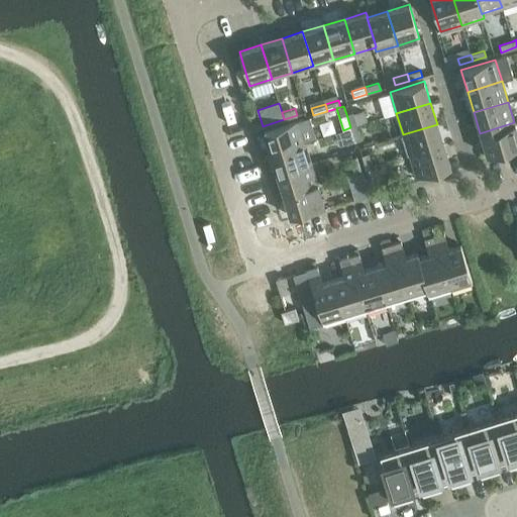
[(353,112),(346,114),(350,127),(357,125),(353,112)]
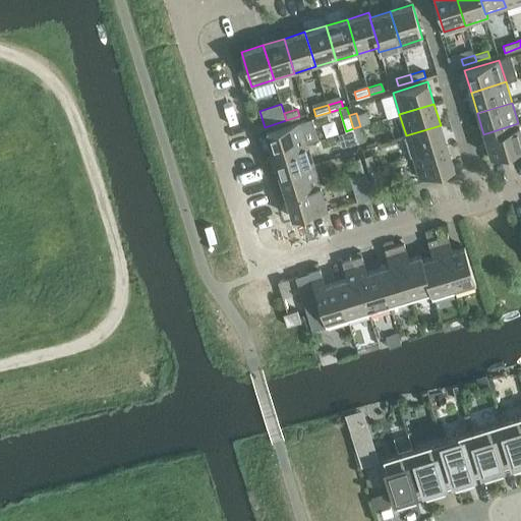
[(266,132),(273,154),(307,142),(319,139),(311,118),(266,132)]
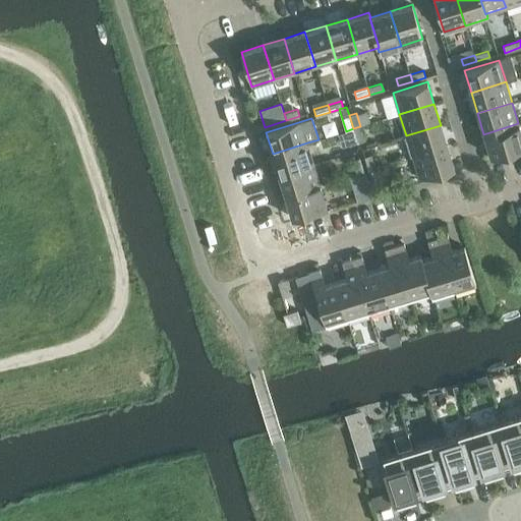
[(520,131),(518,123),(483,134),(490,157),(520,147),(520,131)]
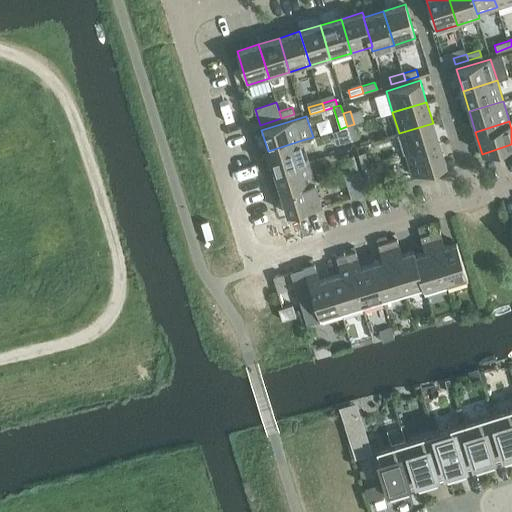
[(399,133),(405,154),(439,143),(433,123),(399,133)]
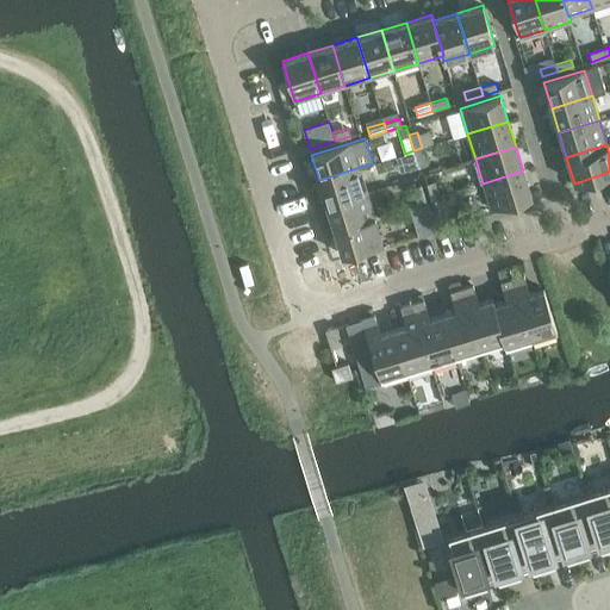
[(414,150),(405,154),(410,169),(427,165),(422,148),(414,150)]
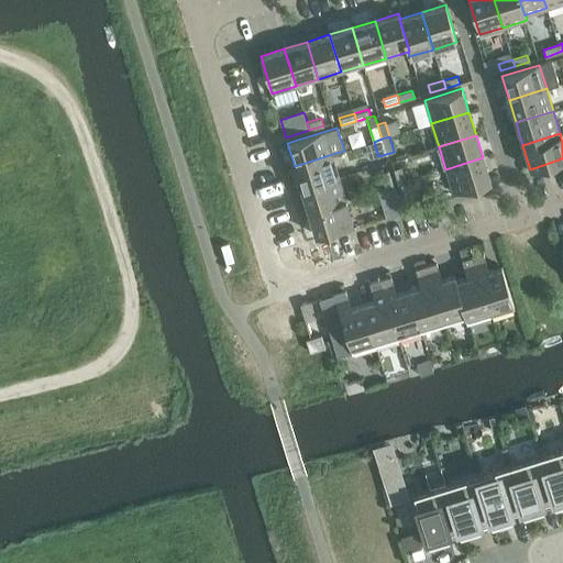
[(295,166),(301,189),(339,177),(332,154),(295,166)]
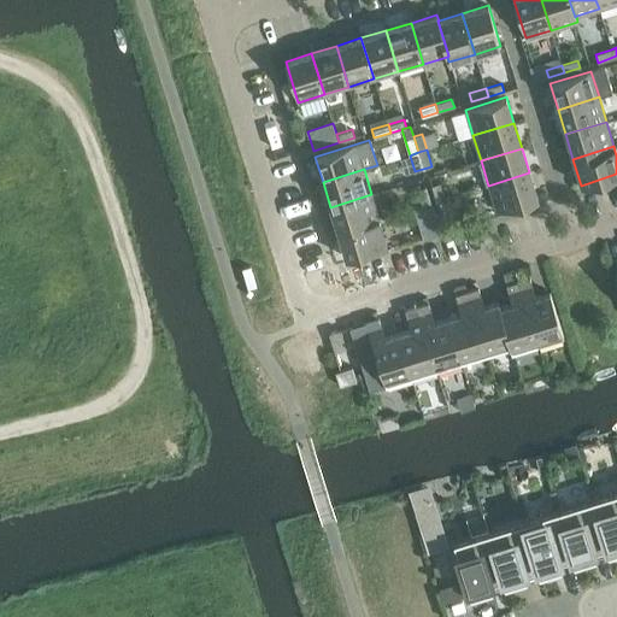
[(529,172),(488,186),(497,211),(538,199),(529,172)]
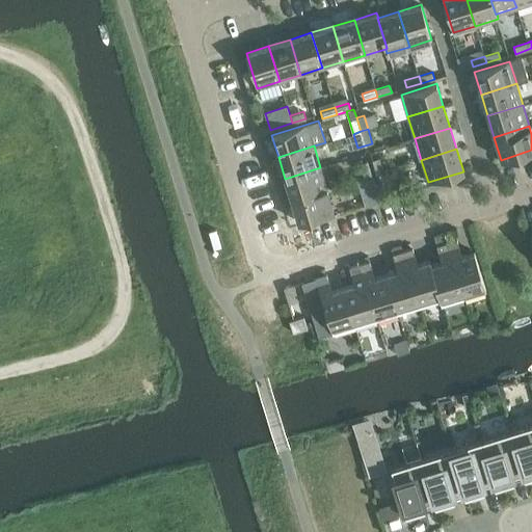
[(372,160),(376,174),(383,171),(379,158),(372,160)]
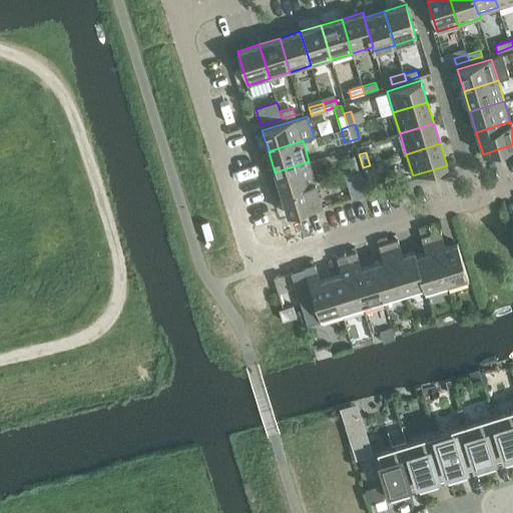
[(348,157),(352,171),(359,168),(354,155),(348,157)]
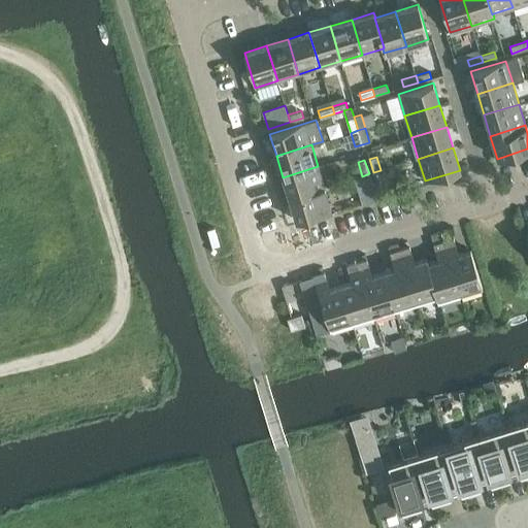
[(283,177),(289,198),(324,188),(318,166),(283,177)]
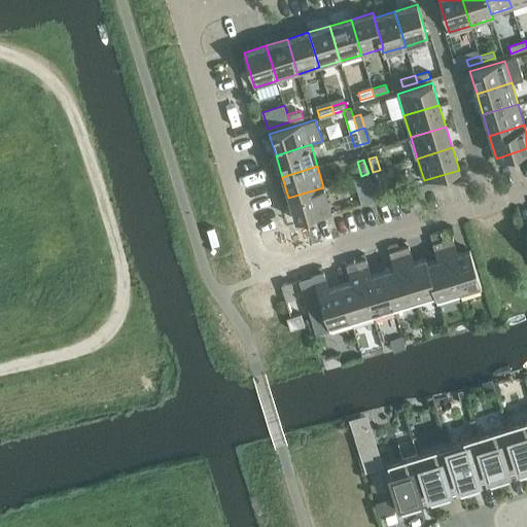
[(380,170),(373,172),(377,185),(384,183),(380,170)]
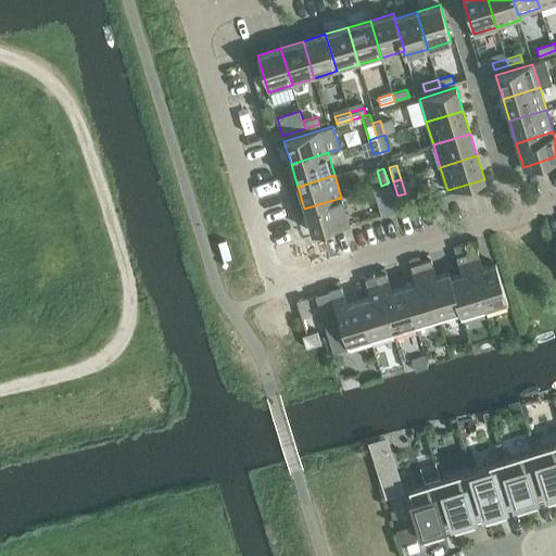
[(389,182),(381,186),(373,188),(380,215),(396,211),(389,182)]
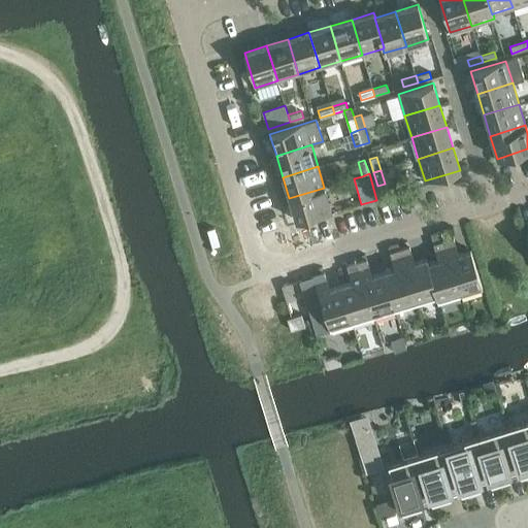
[(324,188),(289,198),(296,221),(331,209),(324,188)]
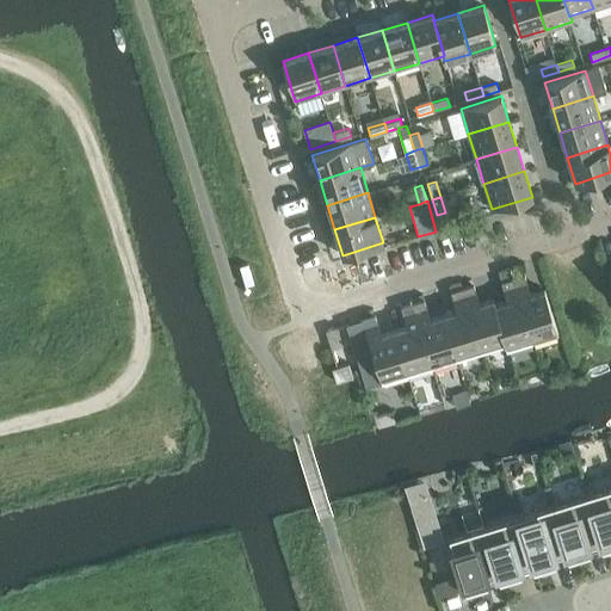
[(524,275),(513,278),(532,341),(559,333),(544,289),(530,294),(524,275)]
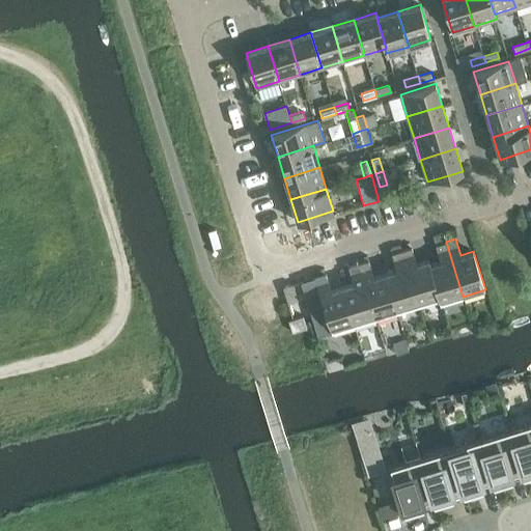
[(441,261),(430,264),(429,264),(440,299),(439,299),(440,304),(463,297),(446,242),(436,245),(441,261)]
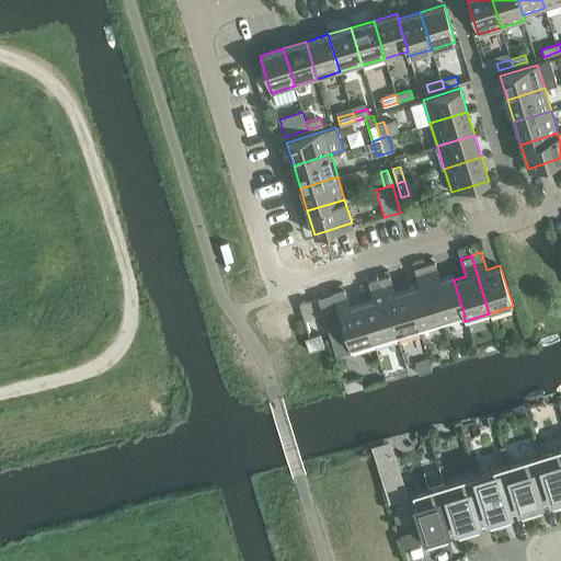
[(435,261),(424,264),(442,322),(464,316),(465,316),(454,279),(455,279),(454,274),(441,278),(435,261)]
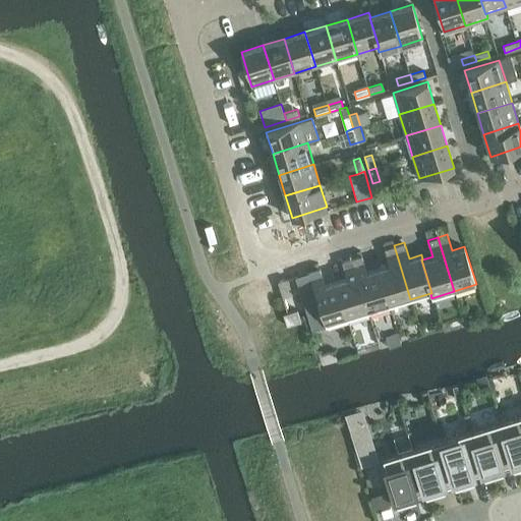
[(389,265),(378,268),(390,305),(410,299),(394,245),(384,248),(389,265)]
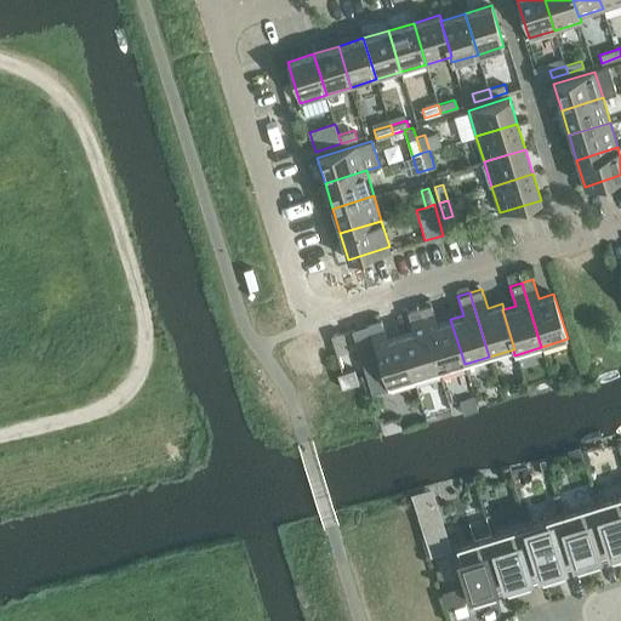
[(431,305),(420,308),(439,372),(465,364),(450,319),(437,324),(431,305)]
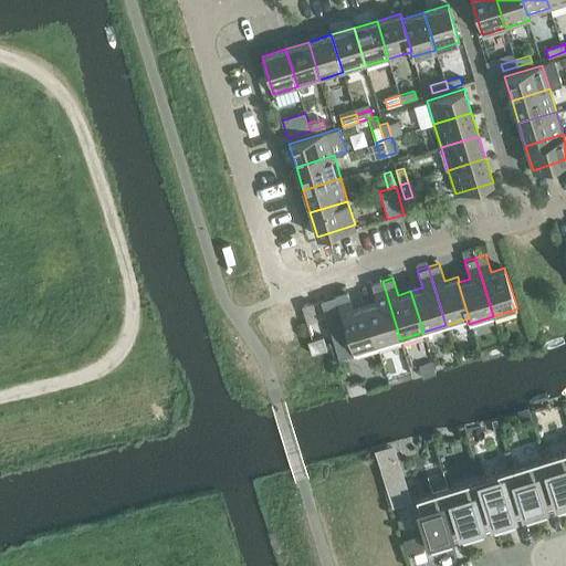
[(377,302),(365,305),(377,346),(400,339),(383,281),(371,284),(377,302)]
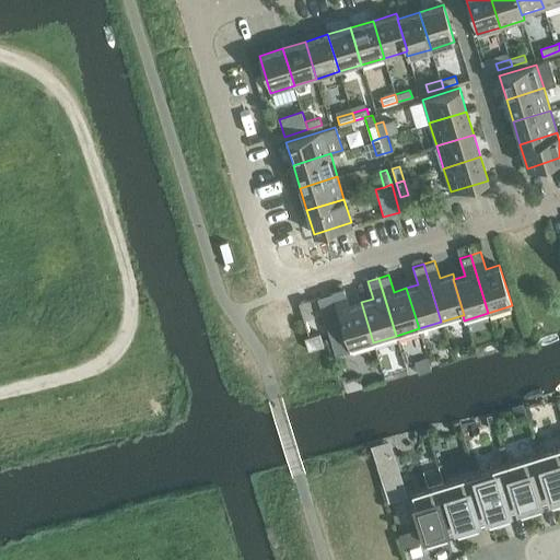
[(373,342),(361,302),(349,306),(343,288),(331,292),(333,293),(317,298),(328,333),(342,328),(349,349),(350,349),(350,350),(373,342)]
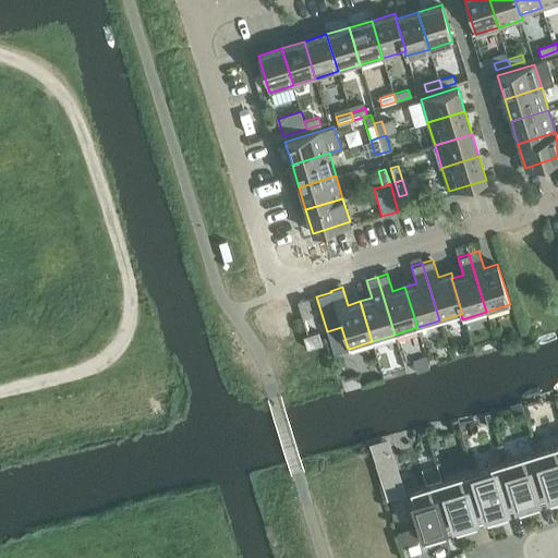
[(298,302),(303,318),(313,315),(308,299),(298,302)]
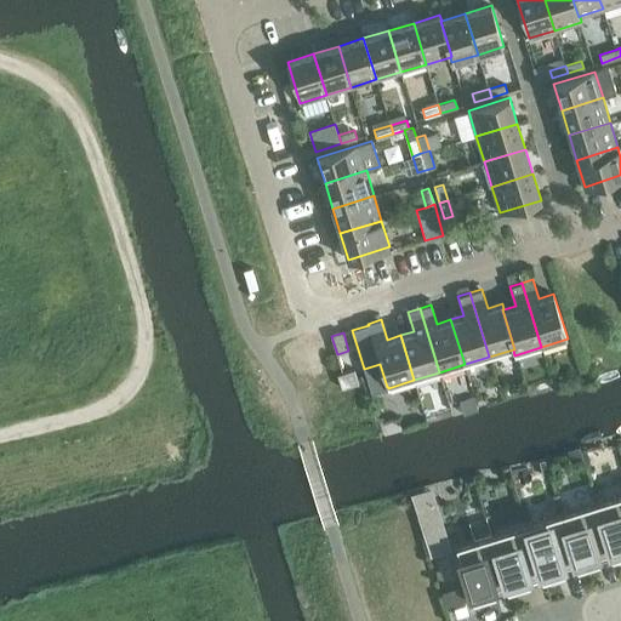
[(337,374),(342,388),(359,382),(354,369),(337,374)]
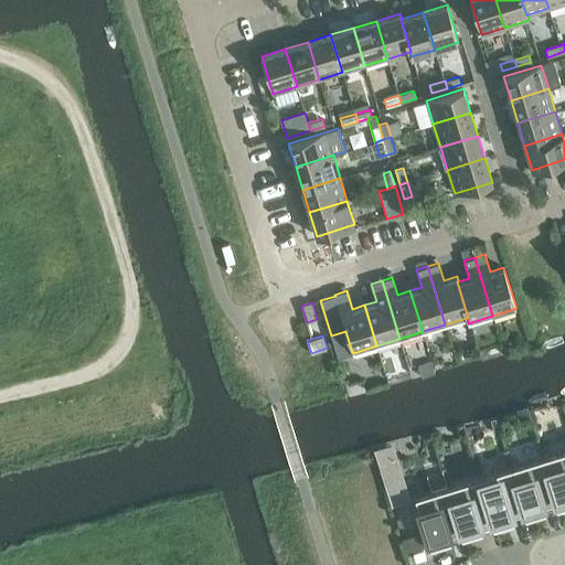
[(391,445),(376,449),(393,502),(407,498),(400,473),(398,473),(396,469),(398,468),(391,445)]
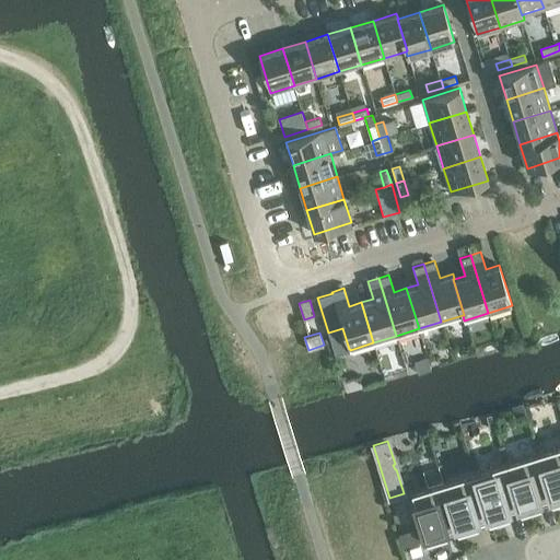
[(559,444),(538,452),(553,502),(559,500),(559,444)]
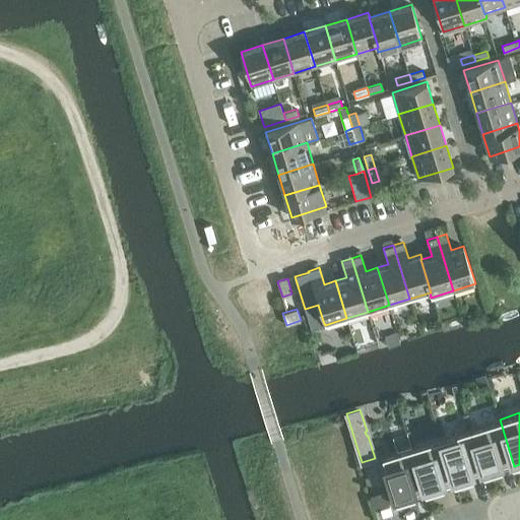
[(500,419),(470,429),(484,475),(502,470),(502,469),(500,463),(510,460),(512,467),(514,466),(500,419)]
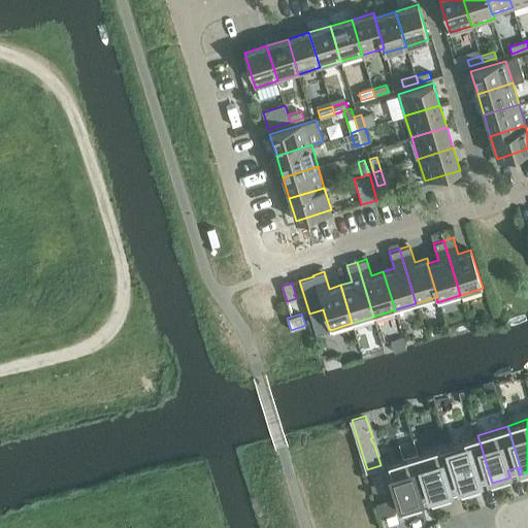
[(477,435),(448,444),(462,492),(481,487),(480,485),(480,486),(477,480),(488,475),(490,484),(492,483),(477,435)]
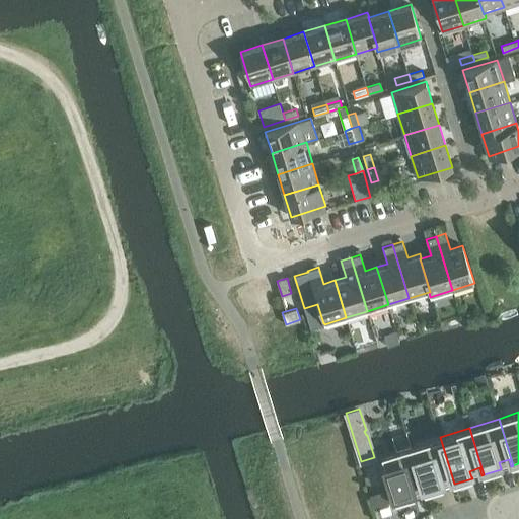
[(440,437),(411,446),(425,493),(443,488),(443,486),(442,486),(441,479),(451,476),(453,485),(454,484),(440,437)]
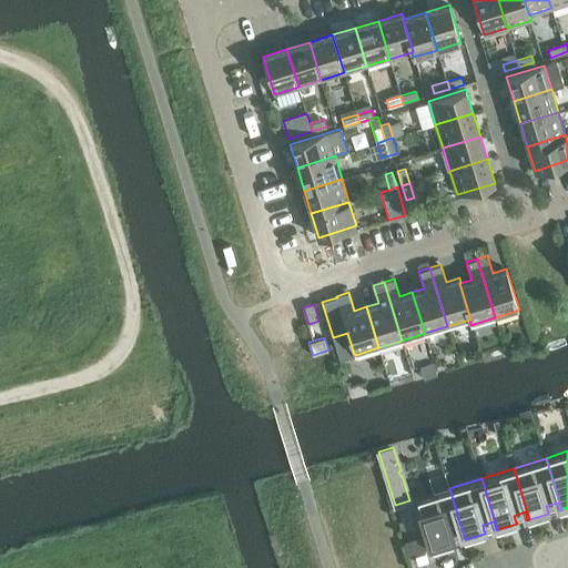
[(465,539),(449,488),(417,498),(433,549),(454,543),(453,541),(450,535),(462,531),(464,539),(465,539)]
